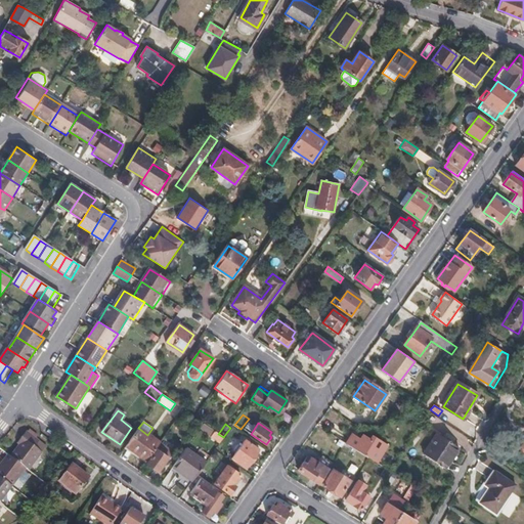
[(138,428),(126,446),(146,461),(160,443),(147,435),(138,428)]
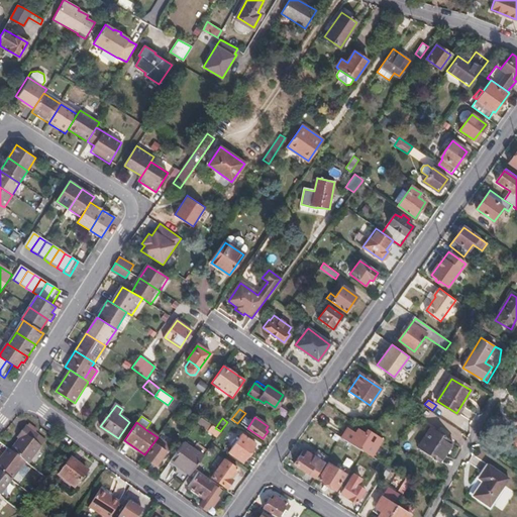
[(26,462),(28,464),(40,447),(33,442),(38,435),(24,425),(16,438),(18,439),(10,450),(26,462)]
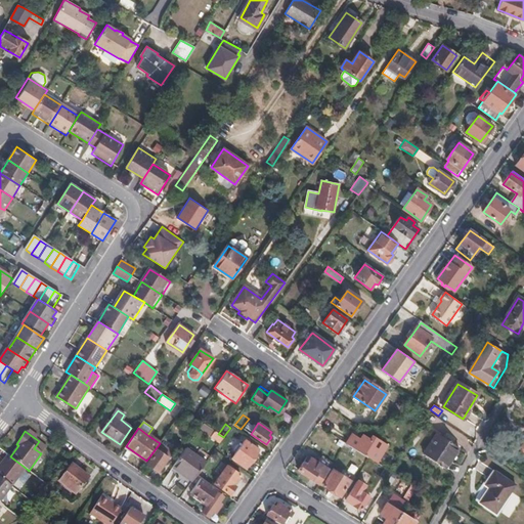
[(218,434),(215,432),(211,437),(219,443),(223,437),(218,434)]
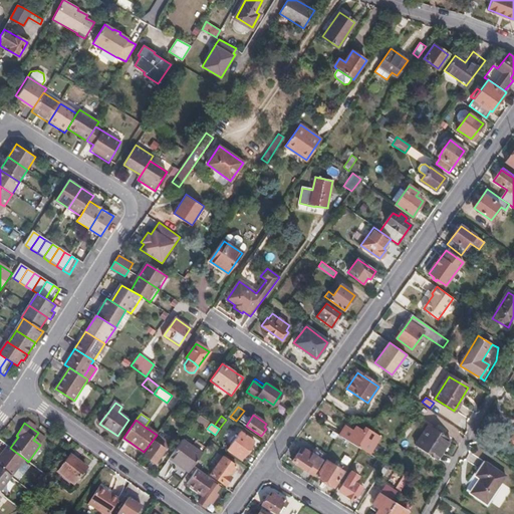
[(345,425),(339,434),(362,449),(369,454),(380,437),(365,427),(363,430),(355,425),(353,430),(345,425)]
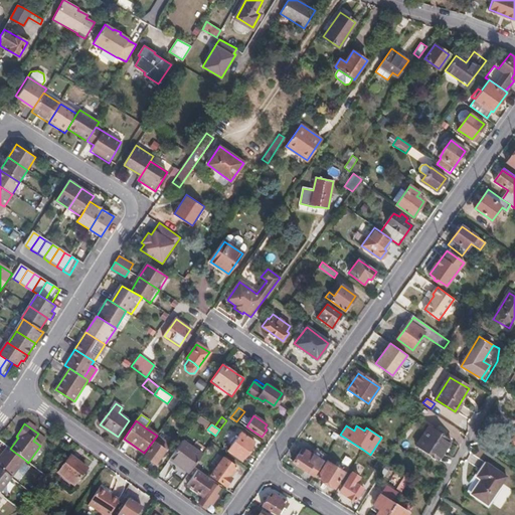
[(430,425),(415,447),(438,461),(451,441),(430,425)]
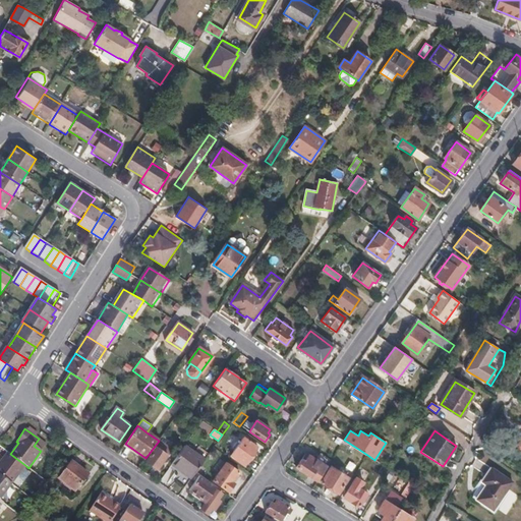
[(46,445),(39,439),(34,446),(41,451),(46,445)]
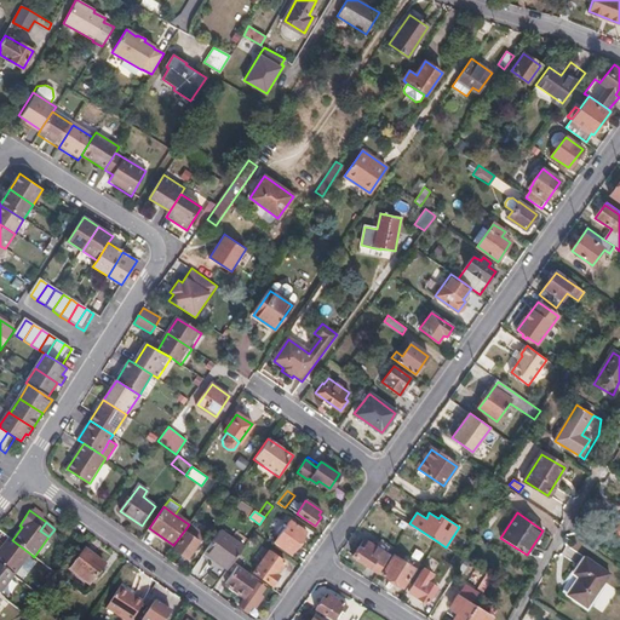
[(305,533),(290,522),(275,543),(291,554),(305,533)]
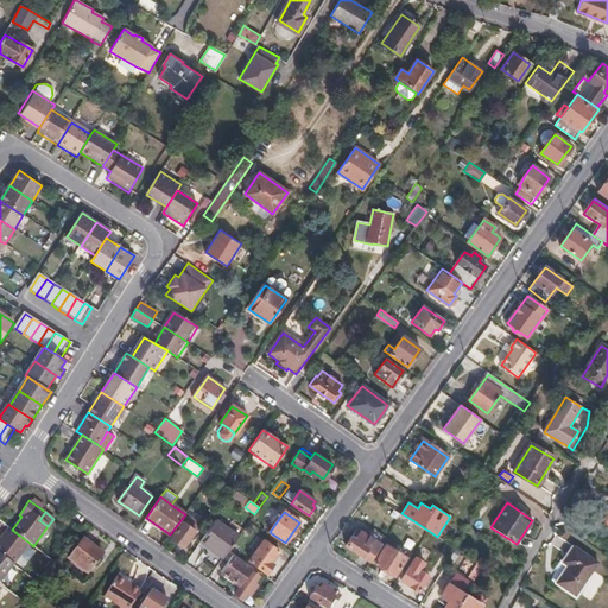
[(182,523),(192,530),(198,521),(187,514),(182,523)]
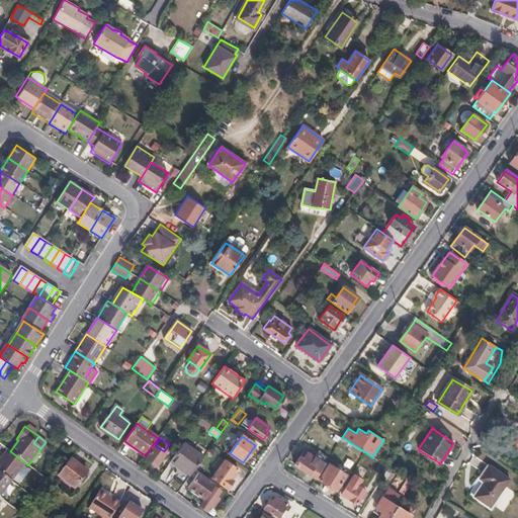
[(170,462),(189,477),(195,467),(203,456),(184,443),(170,462)]
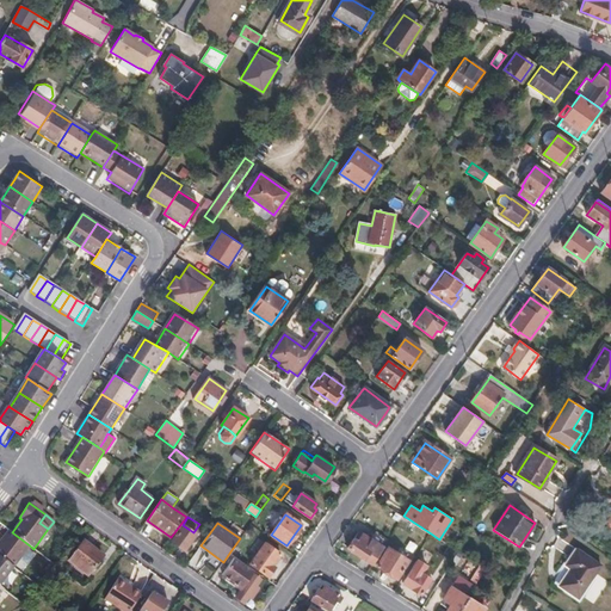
[(184,549),(196,534),(193,532),(183,525),(172,541),(184,549)]
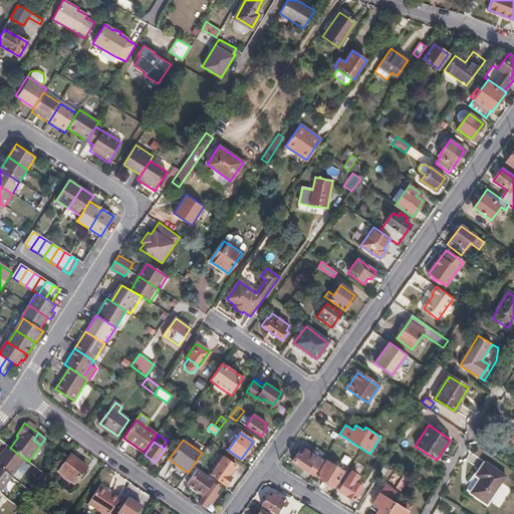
[(10,448),(7,447),(0,456),(0,469),(12,478),(26,460),(10,448)]
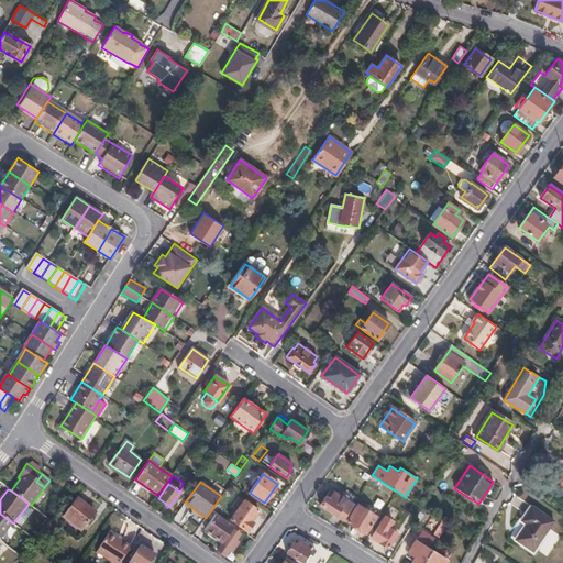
[(320,505),(343,520),(355,500),(344,494),(342,497),(334,493),(330,499),(326,497),(320,505)]
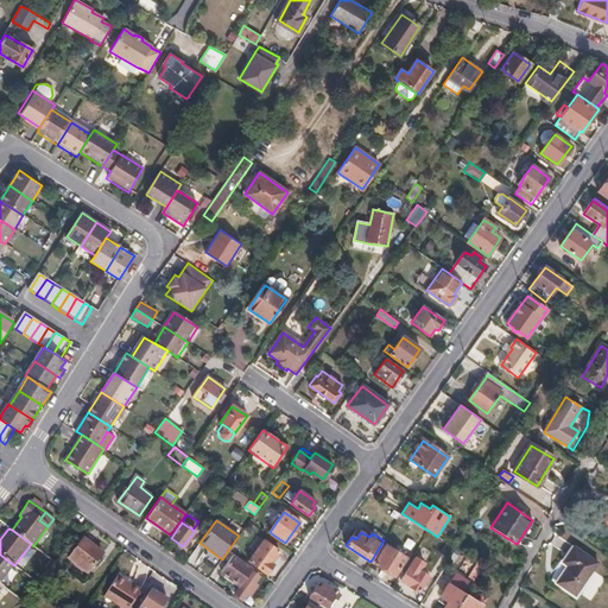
[(69,558),(88,574),(103,555),(83,539),(69,558)]
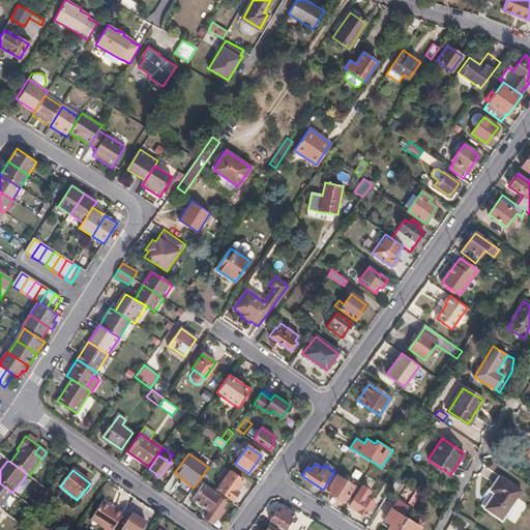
[(238,492),(236,491),(243,480),(230,471),(217,488),(233,499),(238,492)]
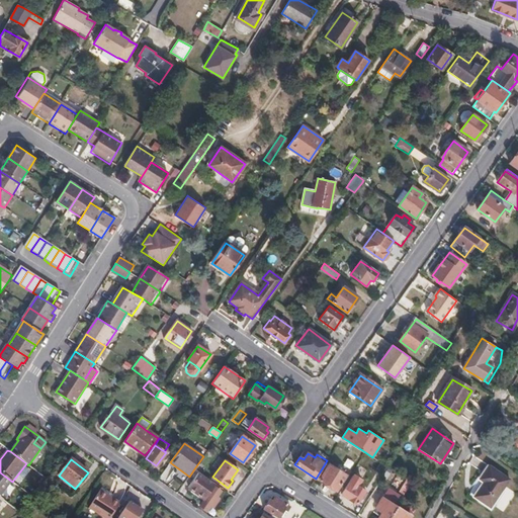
[(320,480),(336,491),(345,477),(329,465),(320,480)]
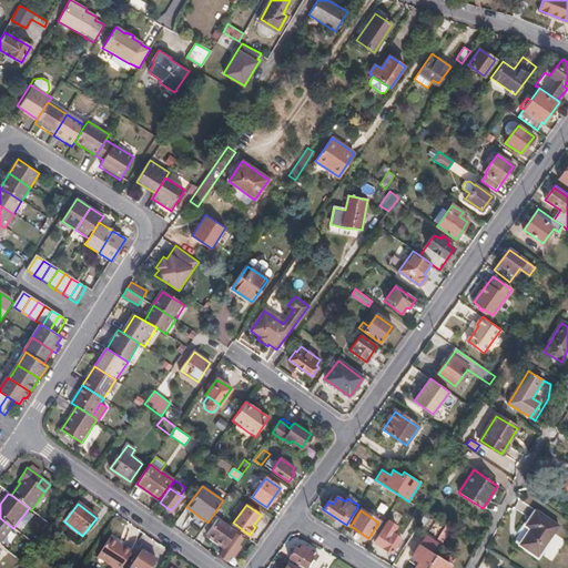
[(530,529),(519,545),(536,556),(557,526),(536,510),(526,526),(530,529)]
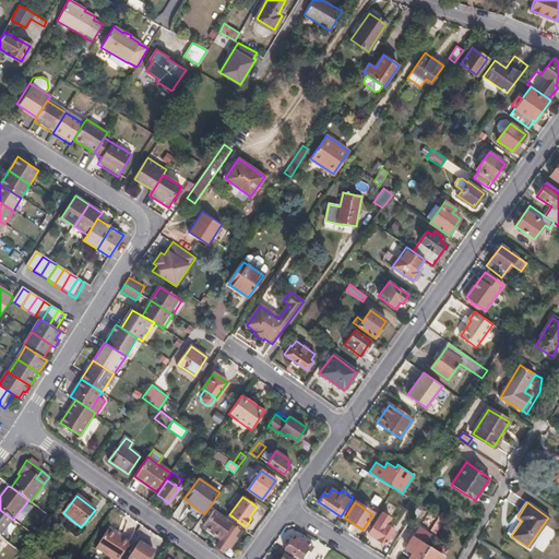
[(230,524),(233,521),(215,508),(202,525),(221,538),(215,546),(224,551),(227,546),(235,536),(239,530),(230,524)]
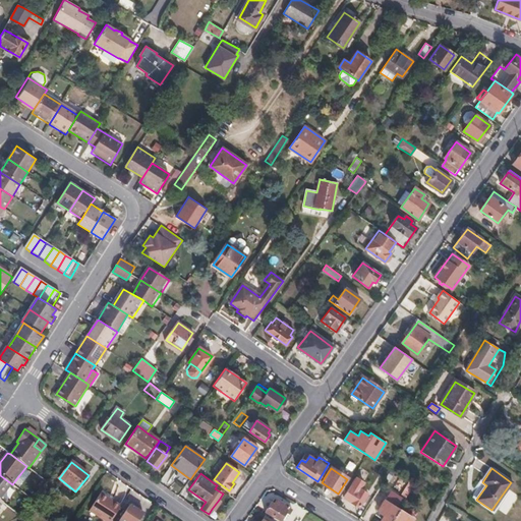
[(12,484),(0,475),(0,501),(12,484)]
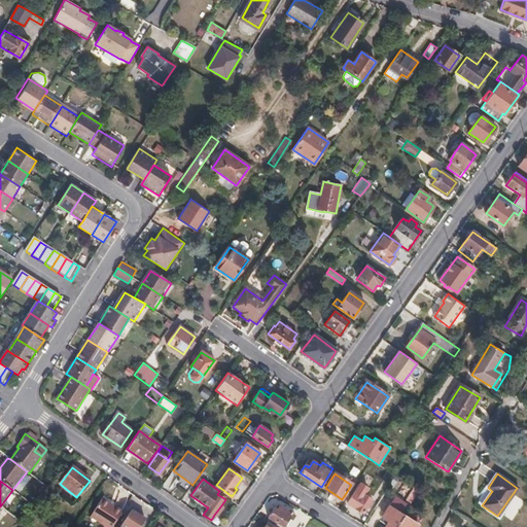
[(363,513),(372,499),(364,494),(367,489),(359,484),(347,502),(363,513)]
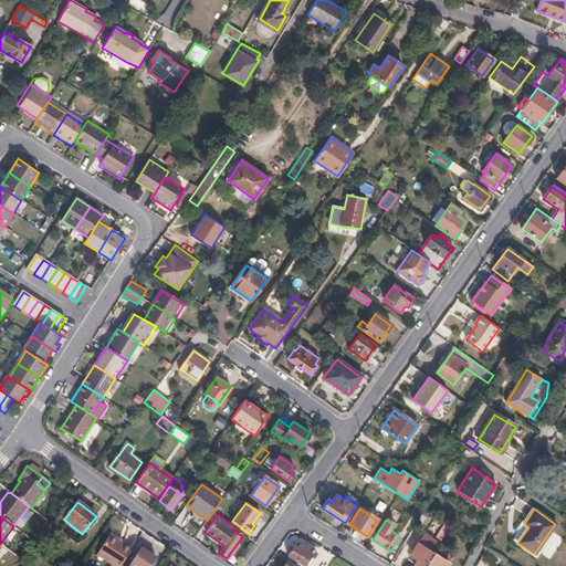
[(516,544),(517,543),(528,527),(524,524),(512,541),(516,544)]
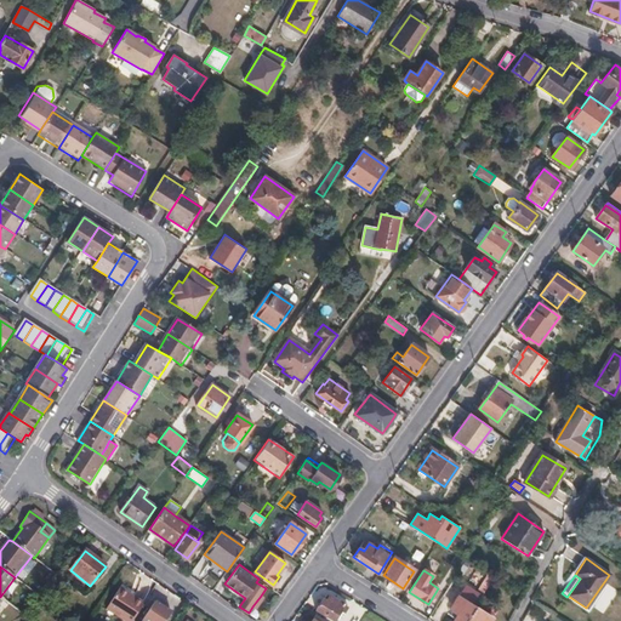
[(106,609),(124,620),(132,620),(144,603),(120,587),(106,609)]
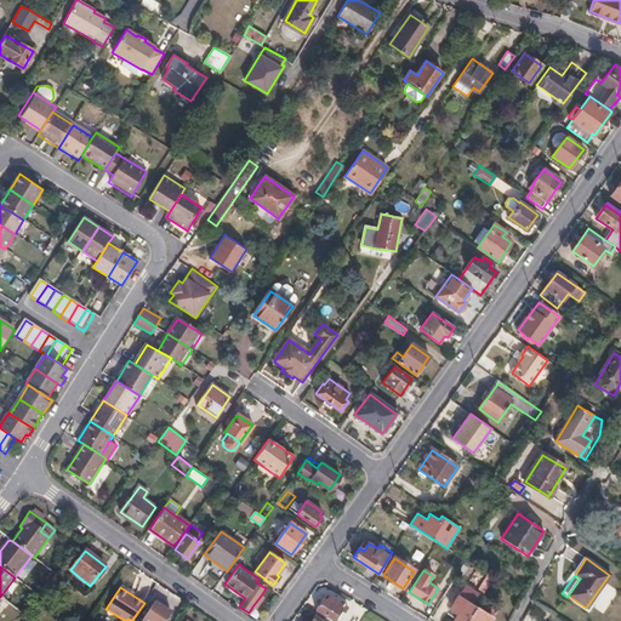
[(466,620),(474,608),(479,600),(466,591),(460,599),(457,597),(449,610),(457,615),(454,620),(466,620)]
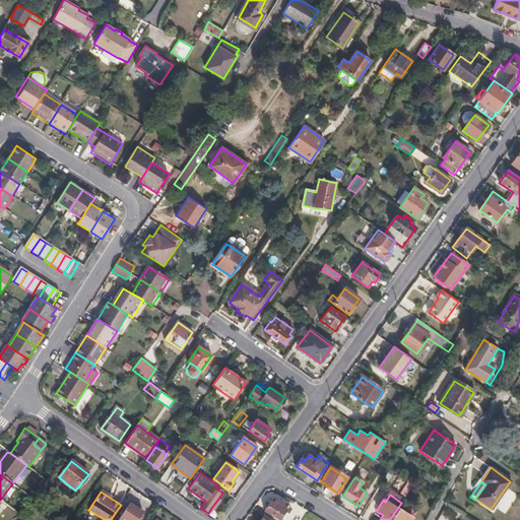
[(218,499),(211,508),(214,510),(221,501),(218,499)]
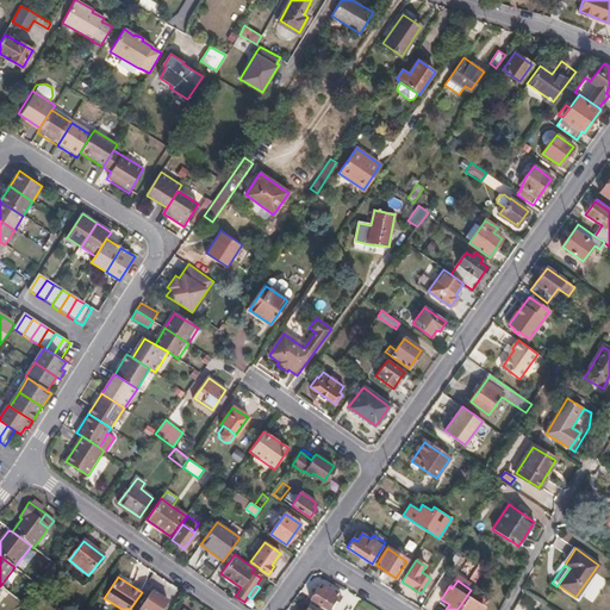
[(311,601),(325,609),(328,609),(335,602),(338,604),(342,598),(323,586),(319,592),(317,591),(311,601)]
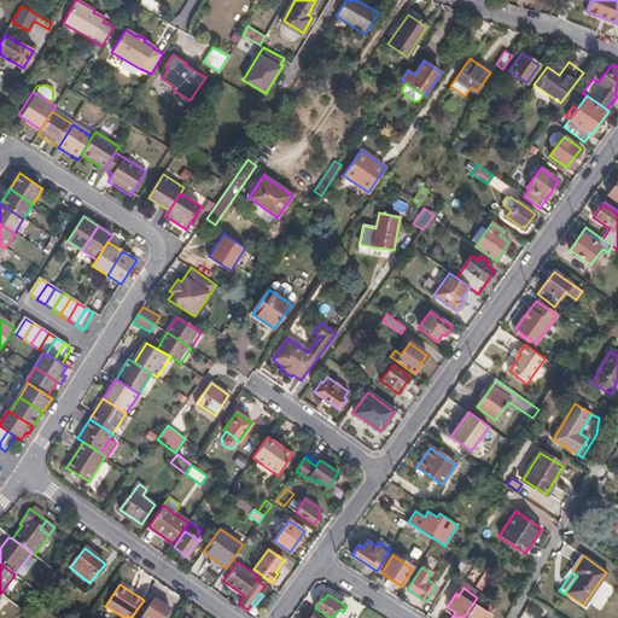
[(141,617),(164,617),(170,610),(153,600),(141,617)]
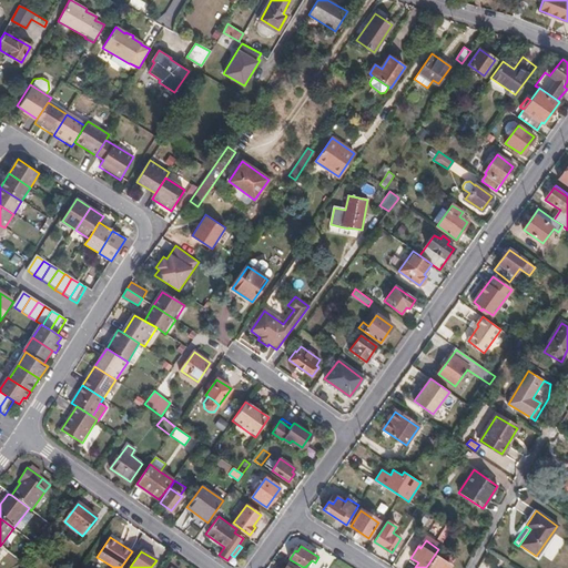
[(449,567),(450,566),(434,556),(426,567),(449,567)]
